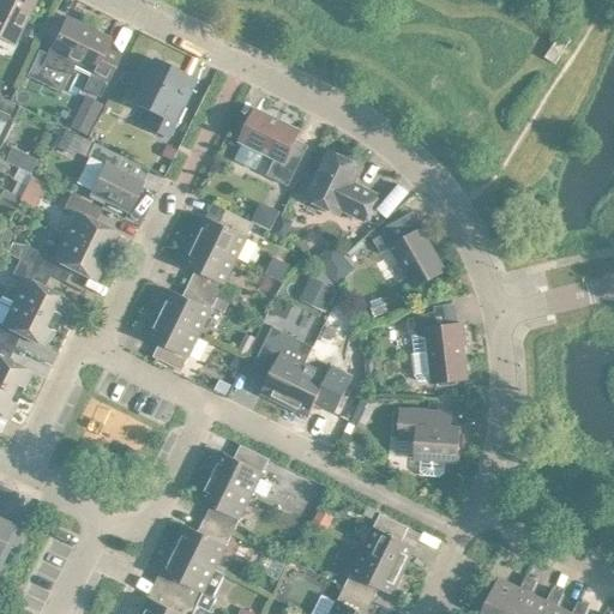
[(0,0),(0,36),(16,44),(37,1),(34,0),(0,0)]
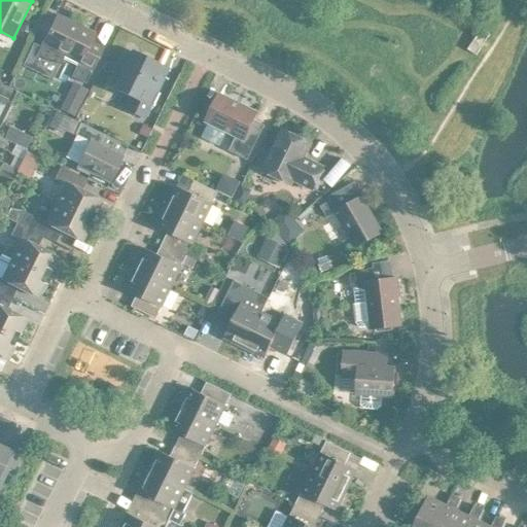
[(105,46),(92,40),(95,33),(58,14),(43,44),(79,63),(78,65),(93,72),(105,46)]
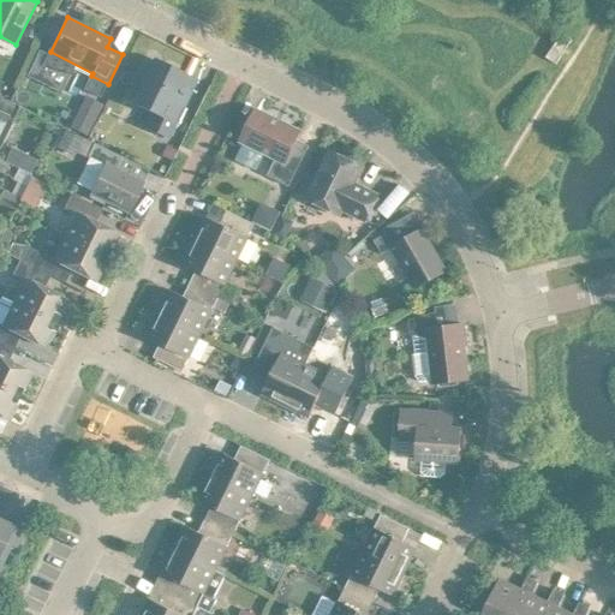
[(29,22),(24,34),(35,39),(41,28),(29,22)]
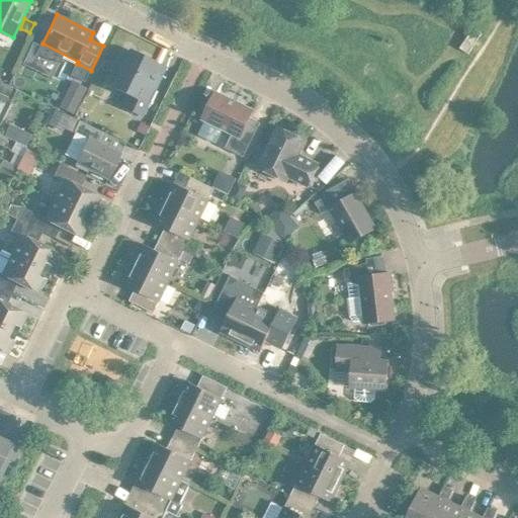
[(33,42),(23,64),(30,68),(36,56),(41,46),(33,42)]
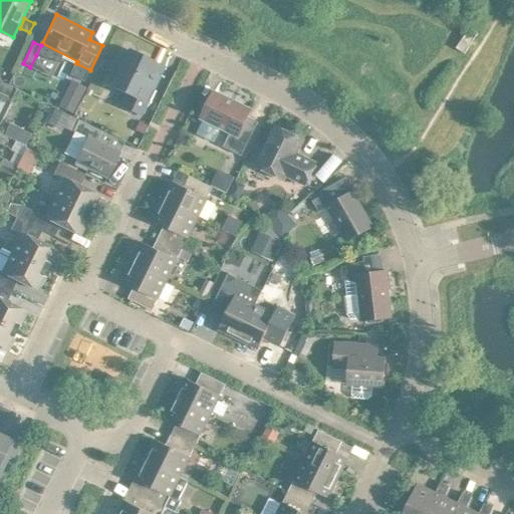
[(154,62),(154,63),(155,61),(130,50),(112,85),(127,93),(122,105),(142,114),(154,89),(143,83),(154,62)]
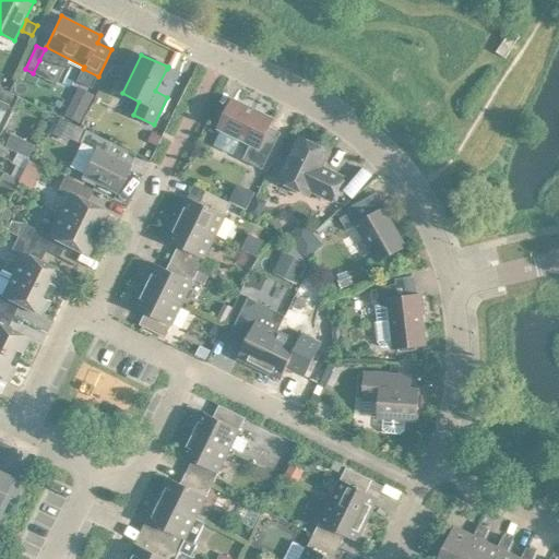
[(0,102),(12,108),(18,96),(0,87),(0,102)]
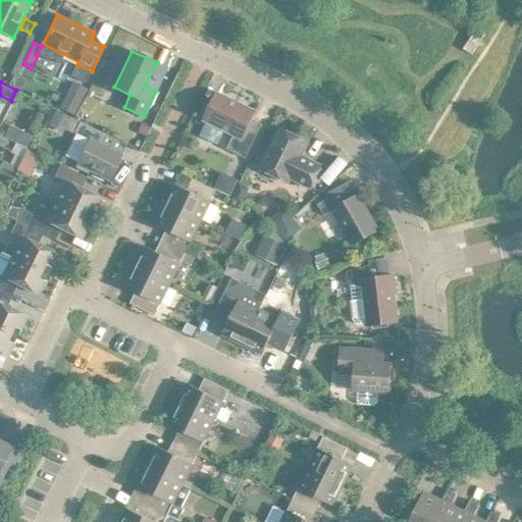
[(73,82),(60,108),(74,115),(88,89),(73,82)]
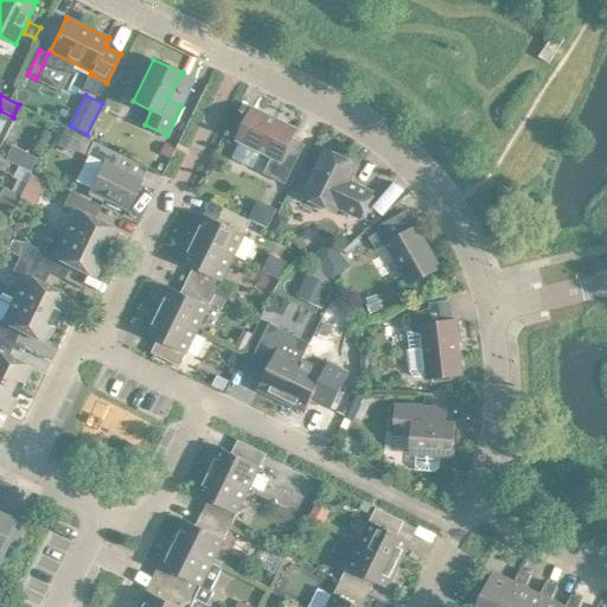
[(264,173),(286,184),(305,144),(293,138),(296,129),(254,108),(238,140),(273,157),(264,173)]
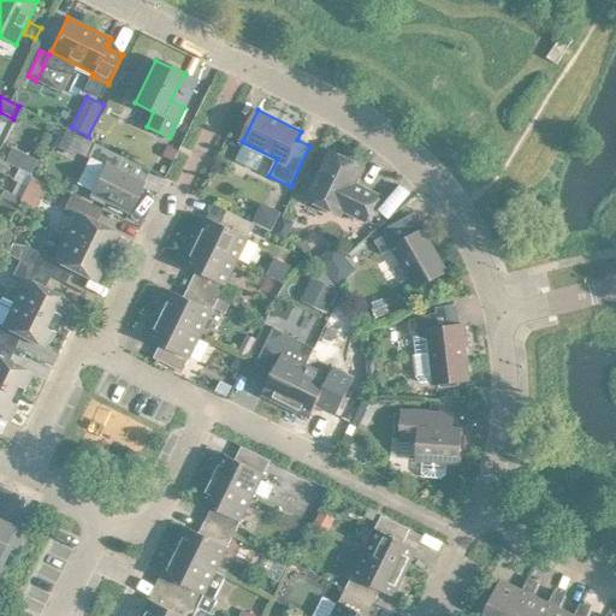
[(66,130),(60,142),(78,152),(84,138),(66,130)]
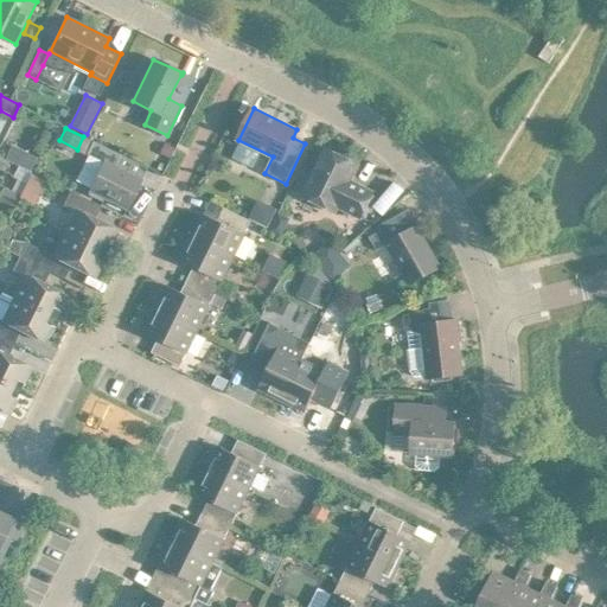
[(104,163),(91,190),(128,209),(142,180),(115,167),(121,154),(94,141),(88,154),(104,163)]
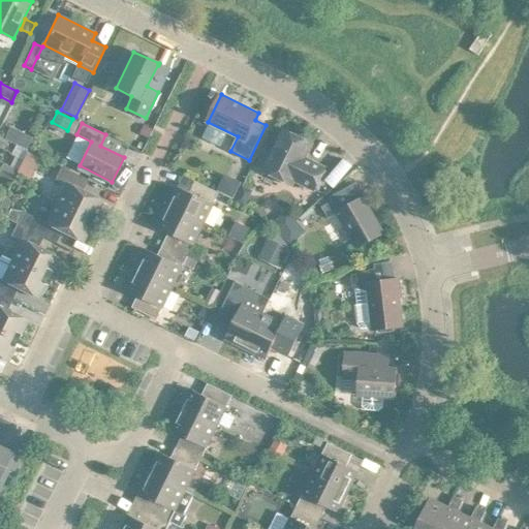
[(144,125),(139,134),(149,138),(153,129),(144,125)]
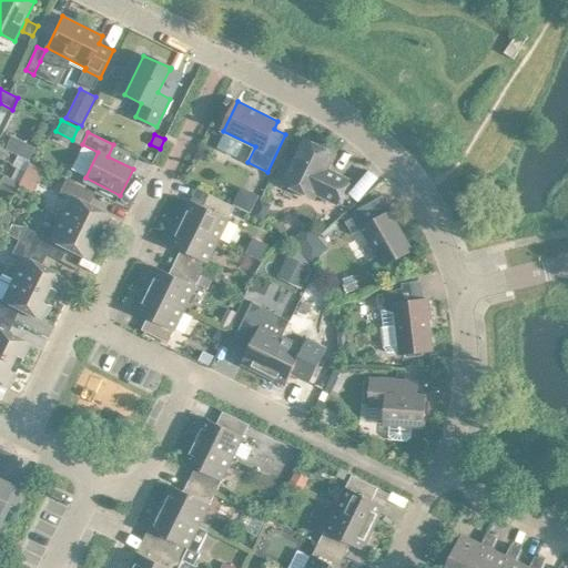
[(12,135),(6,149),(18,154),(23,142),(12,135)]
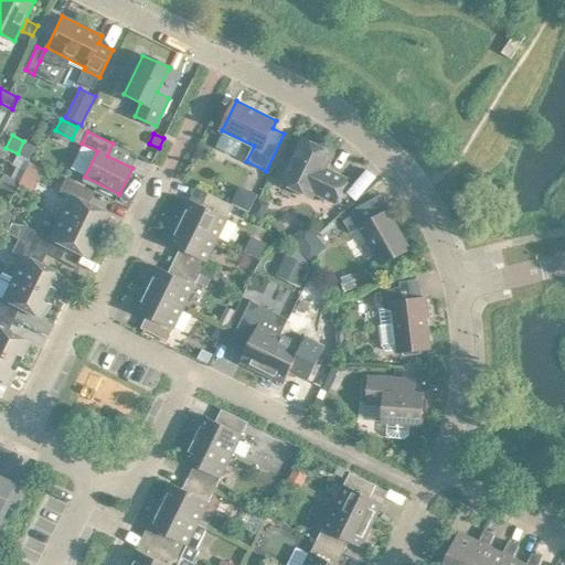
[(312,198),(315,192),(336,203),(348,179),(327,169),(334,153),(304,139),(283,182),(312,198)]
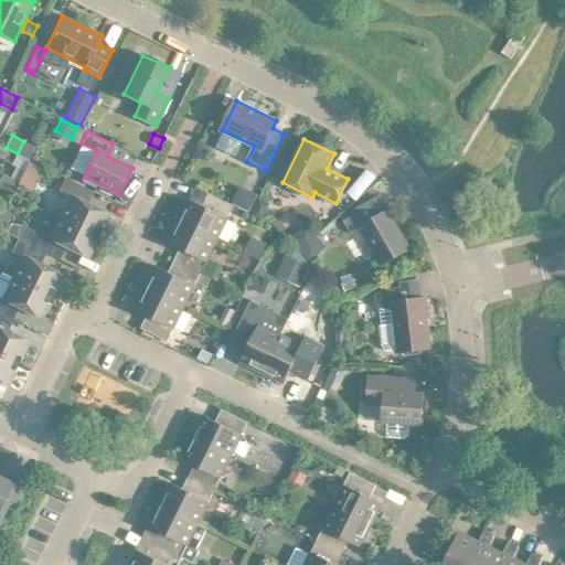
[(2,178),(0,181),(0,187),(13,194),(19,181),(4,173),(2,178)]
